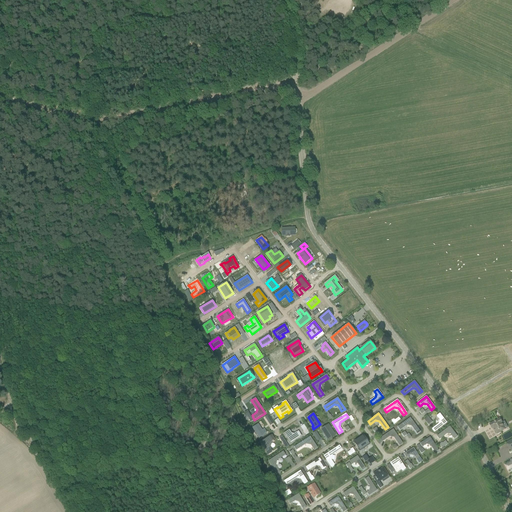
[(432,429),(434,432),(446,423),(439,414),(436,416),(439,420),(439,424),(432,429)]
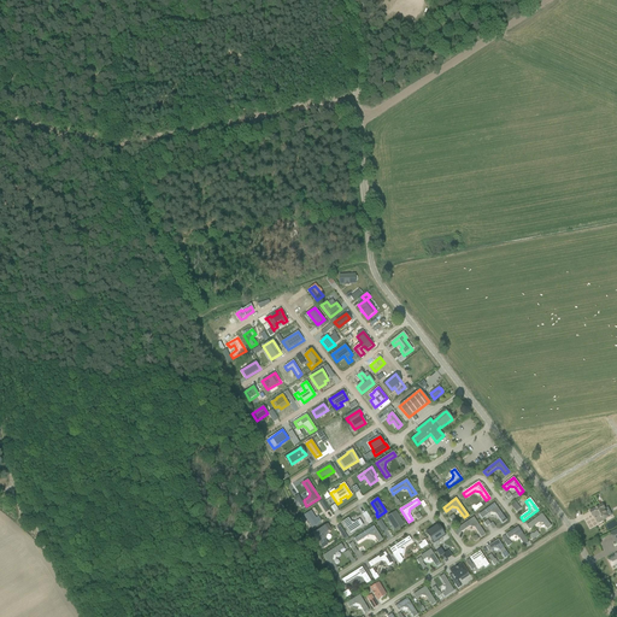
[(482,518),(489,512),(495,513),(503,523),(506,521),(494,504),(479,515),(482,518)]
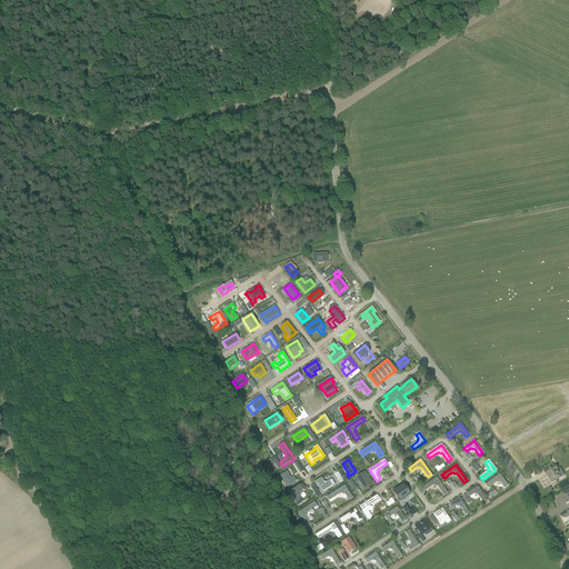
[(543,471),(547,477),(547,476),(551,483),(560,478),(556,471),(558,470),(556,466),(543,471)]
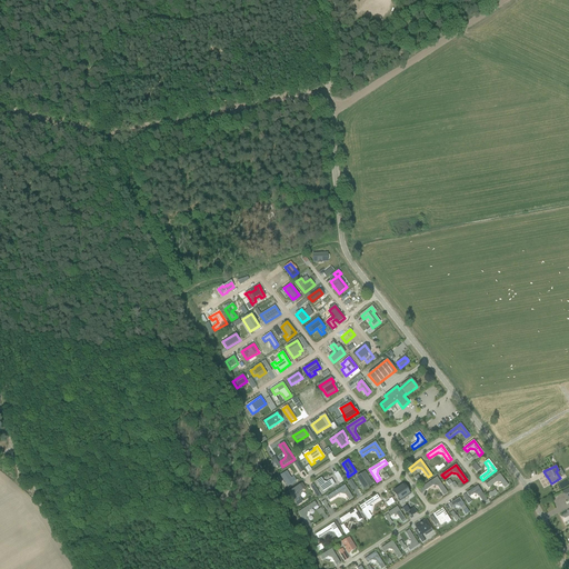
[(287,471),(280,476),(288,487),(297,481),(293,477),(291,479),(287,471)]
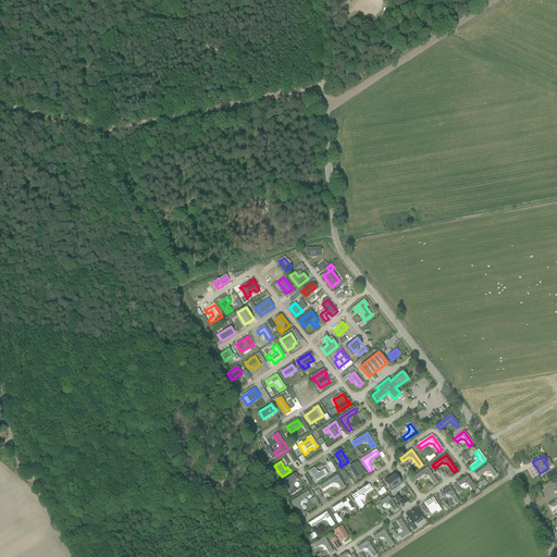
[(357,462),(349,468),(351,471),(353,470),(358,478),(364,473),(357,462)]
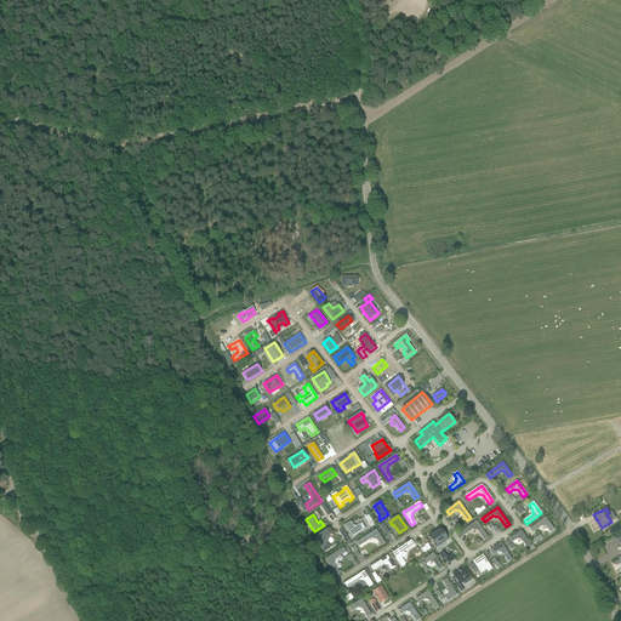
[(554,530),(545,518),(530,529),(533,533),(542,527),(546,527),(551,533),(554,530)]
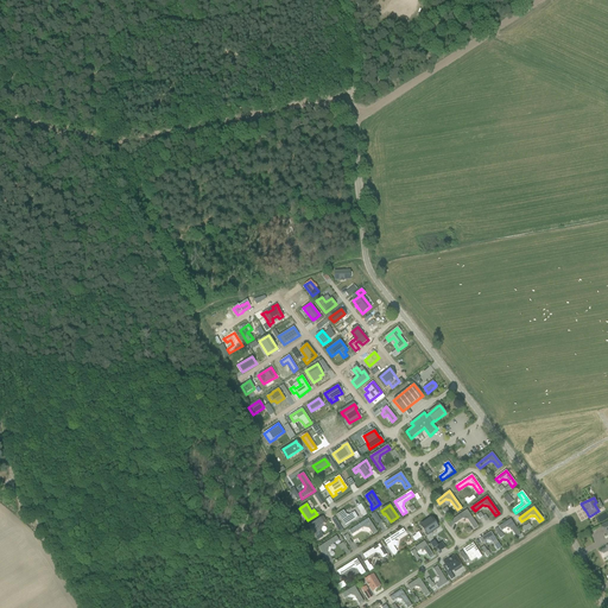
[(343,511),(337,514),(346,526),(358,518),(354,512),(349,515),(346,515),(343,511)]
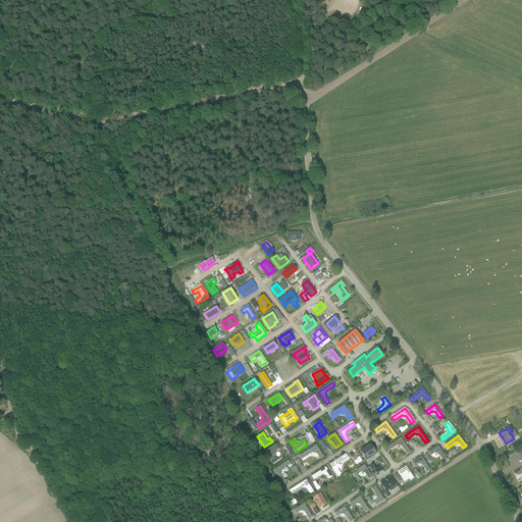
[(389,451),(398,446),(401,446),(407,455),(410,453),(401,438),(387,447),(389,451)]
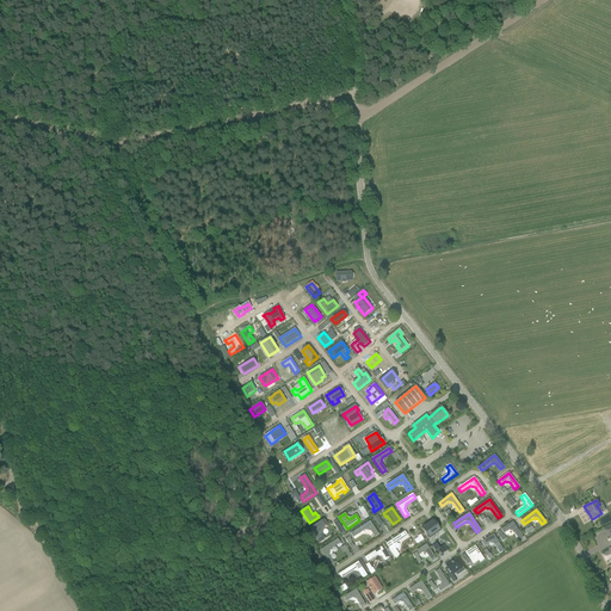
[(433,519),(421,528),(427,536),(429,538),(430,538),(433,535),(440,530),(433,519)]
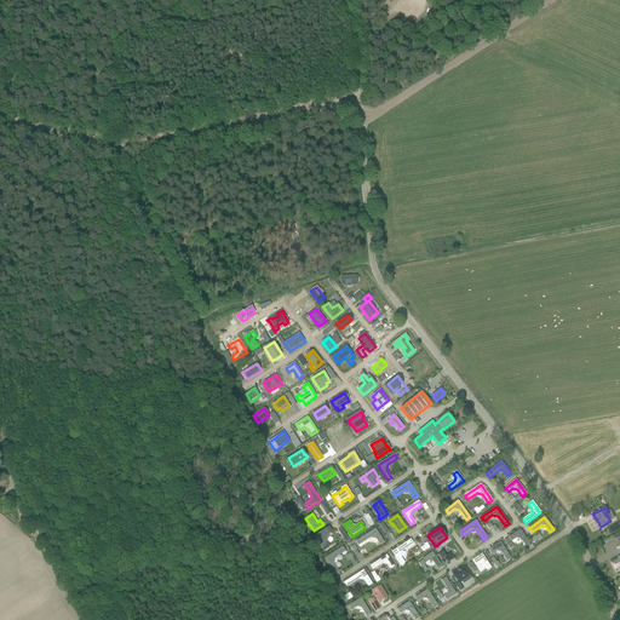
[(327,529),(314,538),(322,551),(327,549),(325,545),(327,537),(331,533),(327,529)]
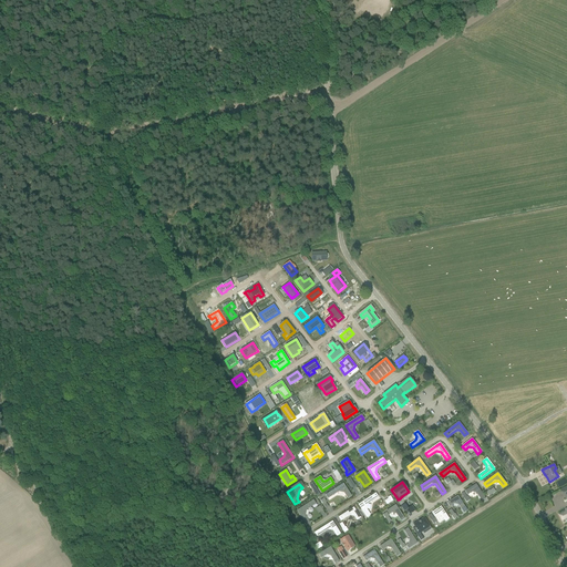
[(351,496),(343,484),(326,495),(328,498),(339,492),(344,493),(348,498),(351,496)]
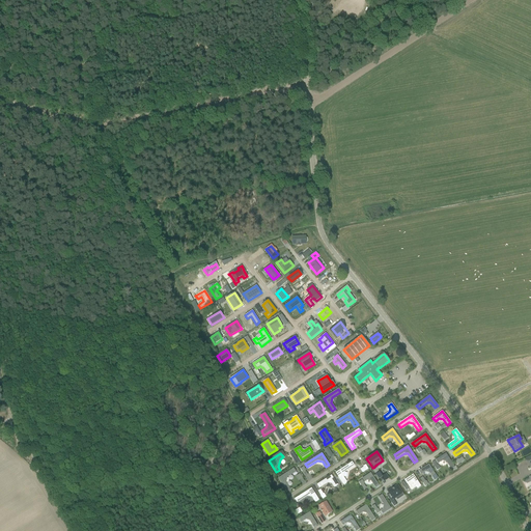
[(446,462),(451,470),(454,468),(446,454),(436,460),(438,464),(442,460),(446,462)]
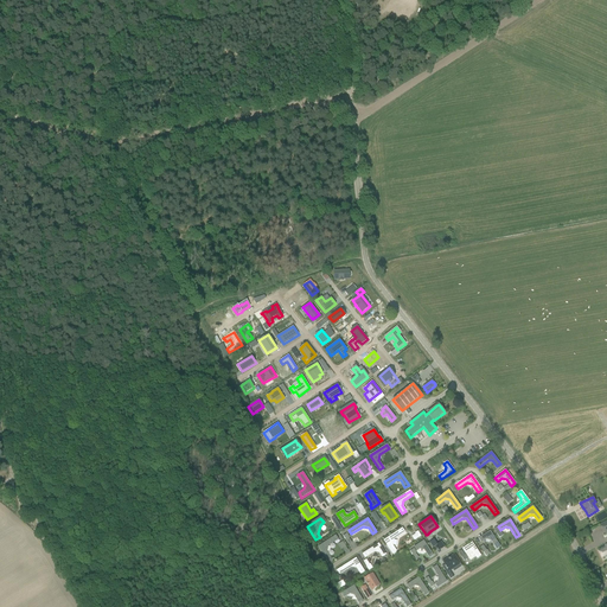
[(402,529),(384,541),(393,554),(396,551),(393,545),(396,545),(397,541),(394,540),(404,532),(402,529)]
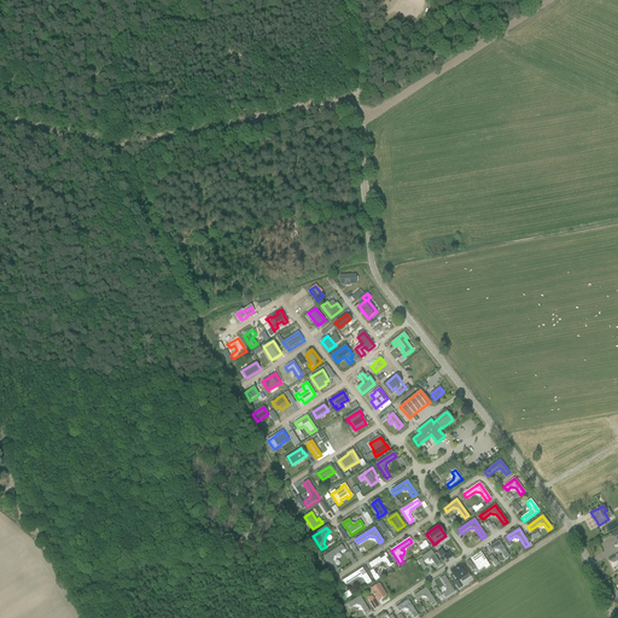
[(448,541),(453,549),(458,547),(454,538),(448,541)]
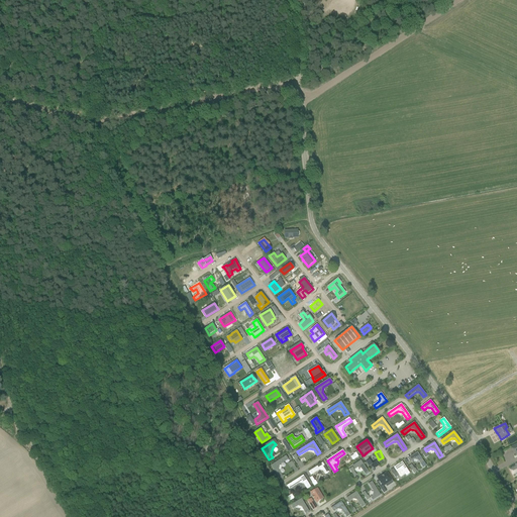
[(410,461),(414,459),(417,459),(422,468),(426,466),(417,452),(408,458),(410,461)]
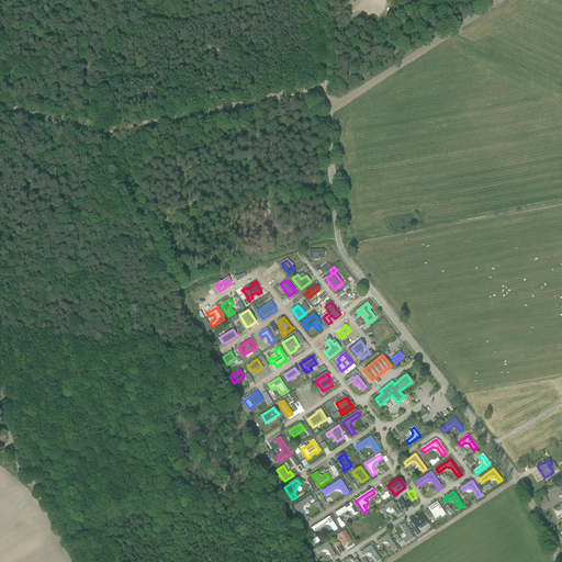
[(303,510),(304,506),(313,499),(311,496),(294,506),(304,520),(307,518),(303,510)]
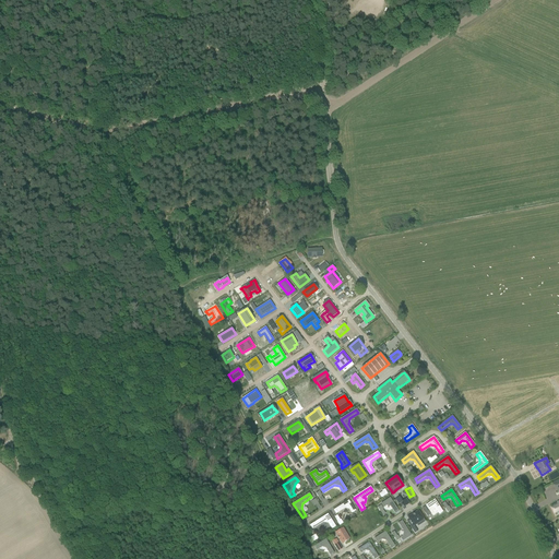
[(390,507),(395,514),(399,511),(390,498),(381,504),(383,508),(387,506),(390,507)]
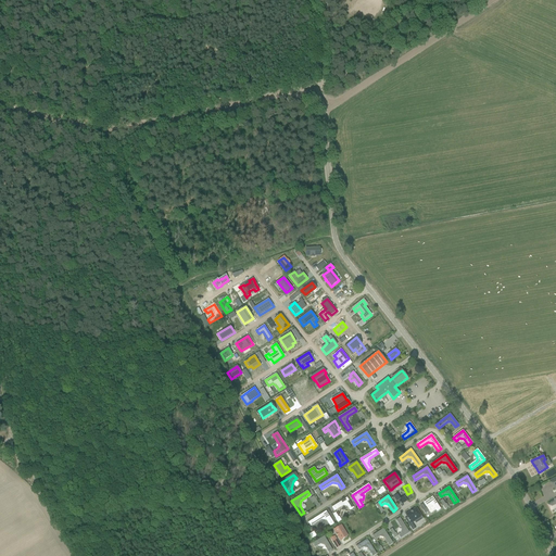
[(432,497),(424,503),(426,506),(430,513),(434,508),(437,512),(440,509),(432,497)]
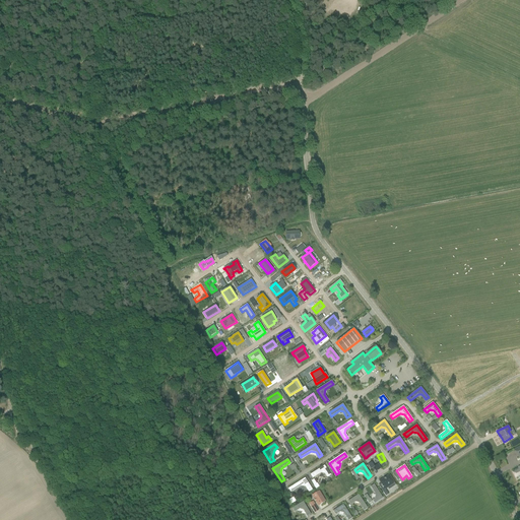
[(330,475),(324,466),(311,474),(313,478),(321,473),(324,473),(327,477),(330,475)]
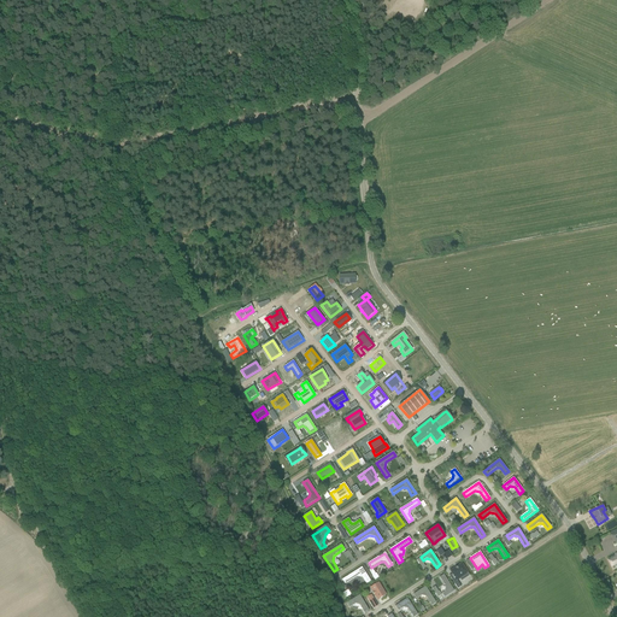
[(404,579),(401,583),(404,587),(413,580),(416,579),(421,576),(413,563),(410,565),(411,566),(410,568),(412,573),(404,579)]
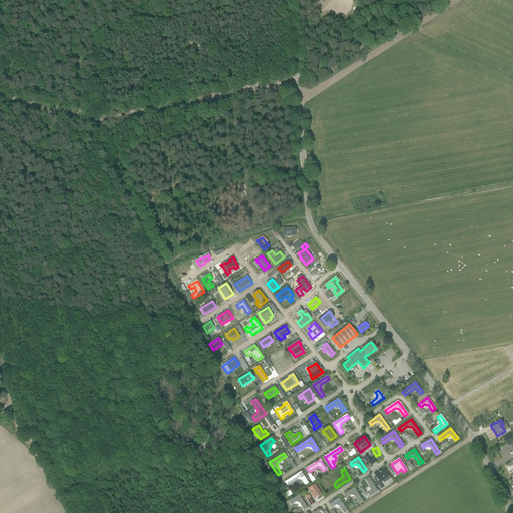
[(384,469),(374,475),(379,482),(382,481),(389,476),(384,469)]
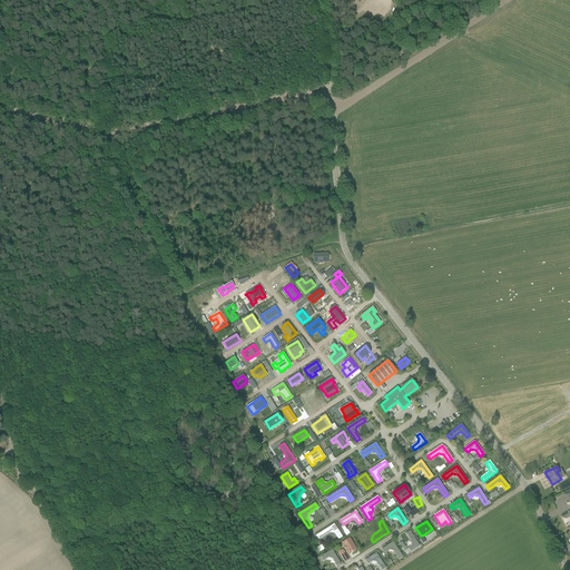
[(342,537),(334,524),(316,536),(318,540),(330,532),(334,533),(338,539),(342,537)]
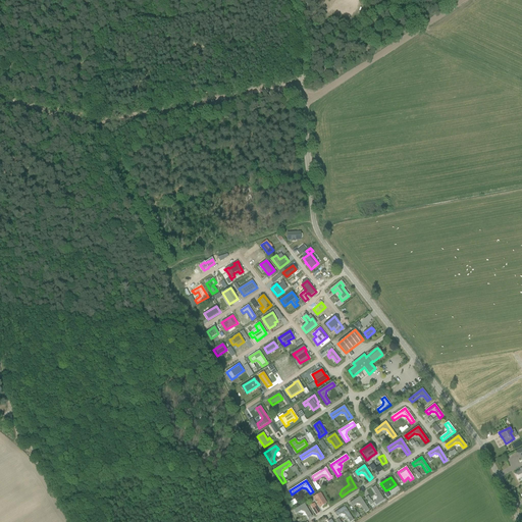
[(376,501),(373,503),(376,506),(384,501),(375,486),(372,488),(377,497),(376,501)]
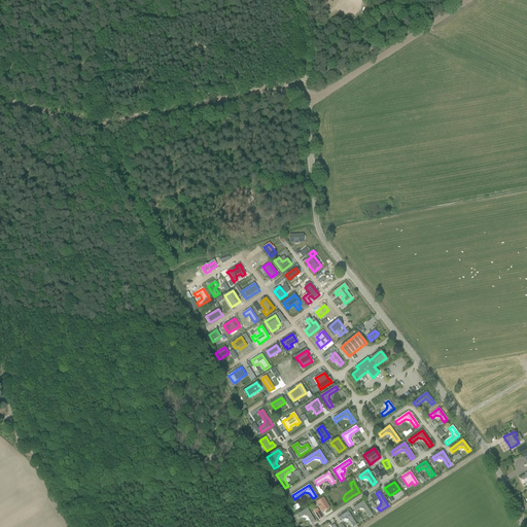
[(322,512),(328,507),(323,498),(317,502),(322,512)]
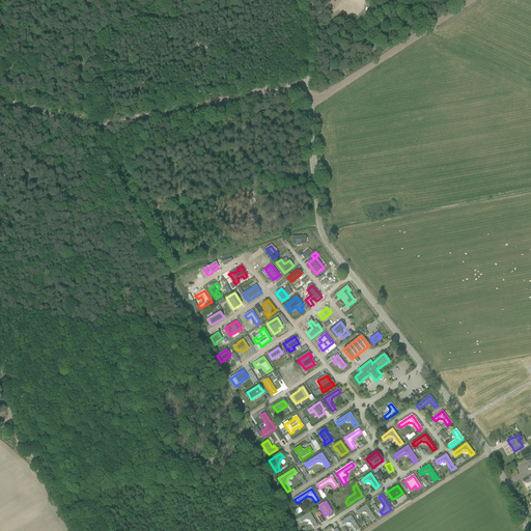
[(375,519),(366,505),(356,511),(358,515),(362,512),(366,513),(371,521),(375,519)]
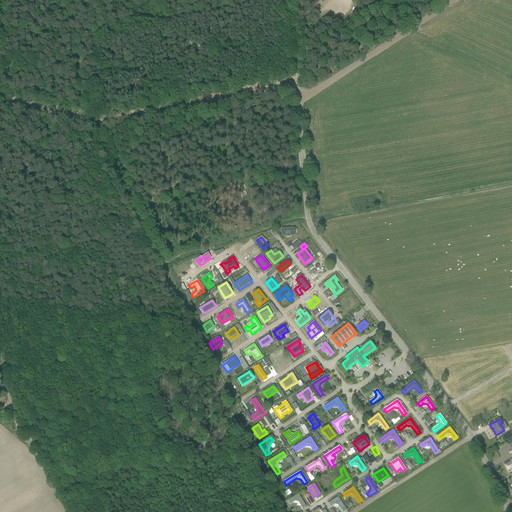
[(288,501),(290,504),(295,501),(298,502),(303,509),(306,507),(298,494),(288,501)]
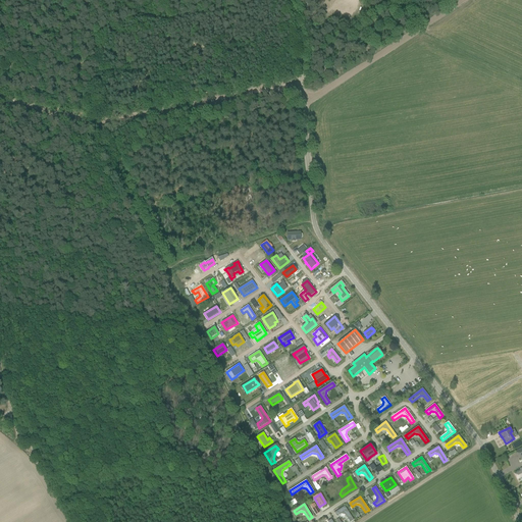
[(336,516),(341,514),(345,514),(350,521),(353,520),(345,507),(334,513),(336,516)]
